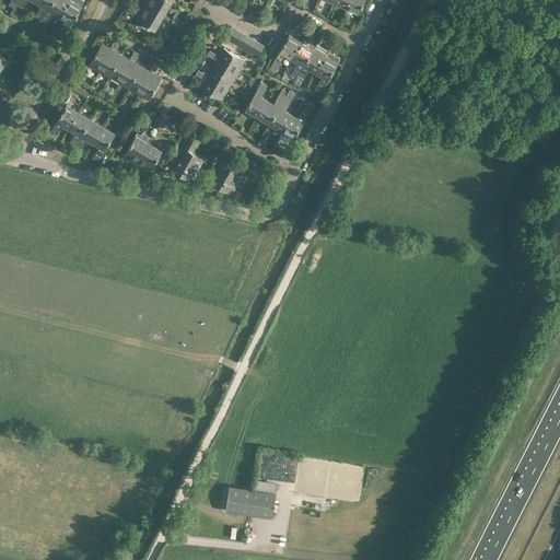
[(39,19),(50,0),(34,0),(33,1),(39,6),(34,15),(39,19)]
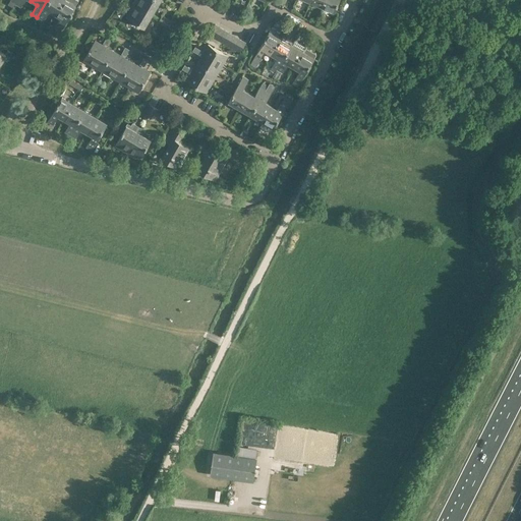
[(48,11),(53,14),(61,0),(47,0),(37,17),(43,20),(48,11)]
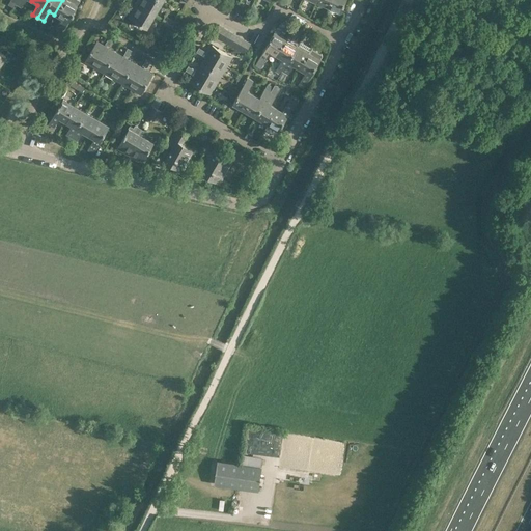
[(60,31),(75,6),(64,0),(62,0),(54,15),(60,19),(55,28),(60,31)]
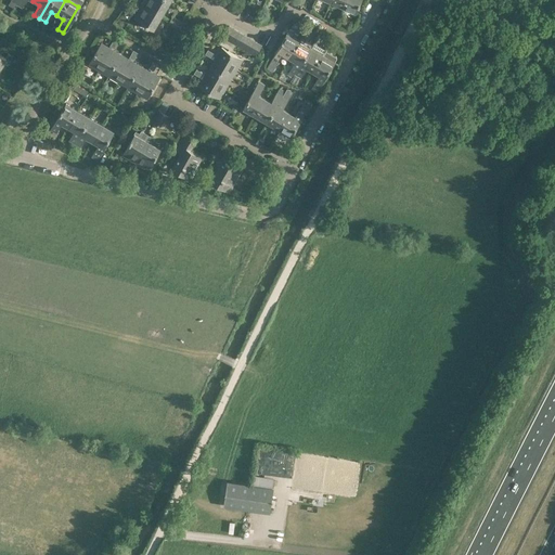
[(168,0),(145,0),(143,4),(162,15),(170,1),(168,0)]
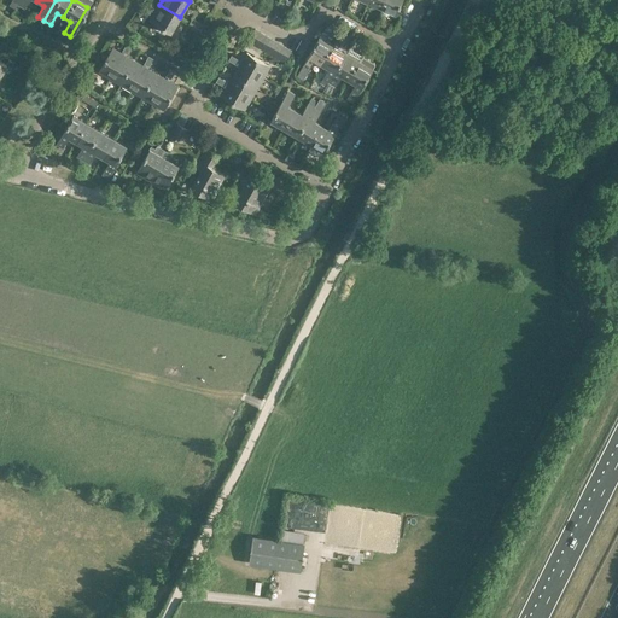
[(385,0),(383,7),(397,15),(402,0),(385,0)]
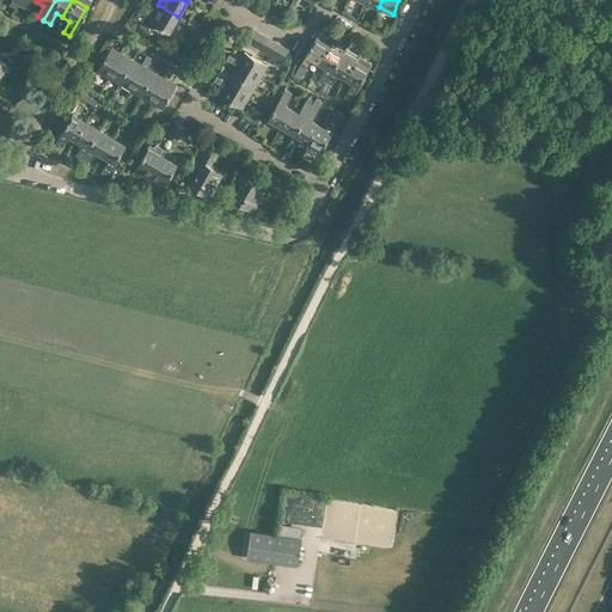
[(178,17),(158,5),(148,20),(169,34),(178,17)]
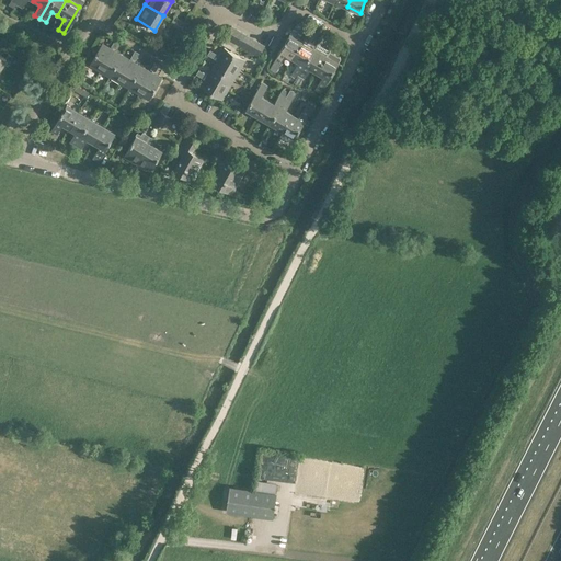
[(180,20),(174,16),(170,23),(175,26),(180,20)]
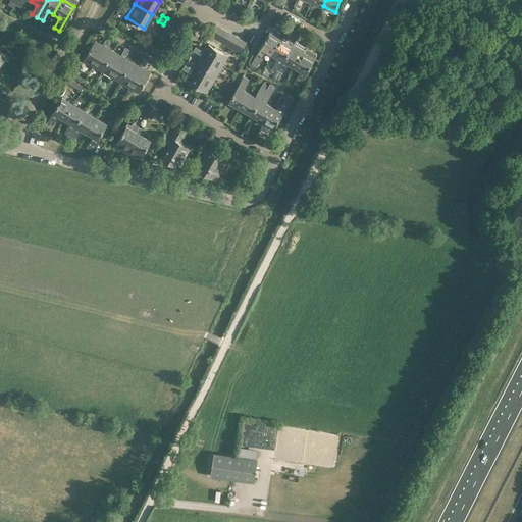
[(167,18),(163,24),(168,28),(172,20),(167,18)]
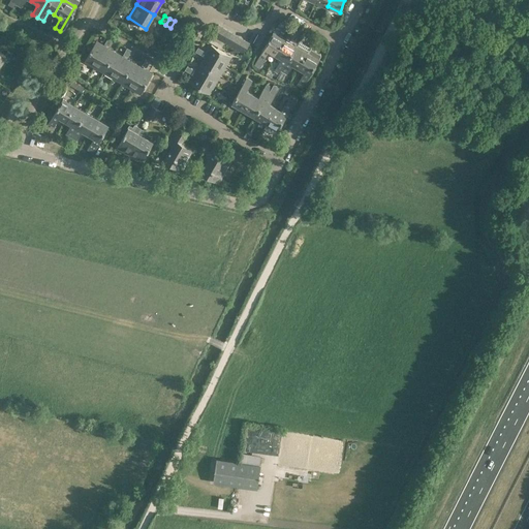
[(212,36),(217,39),(223,28),(219,25),(212,36)]
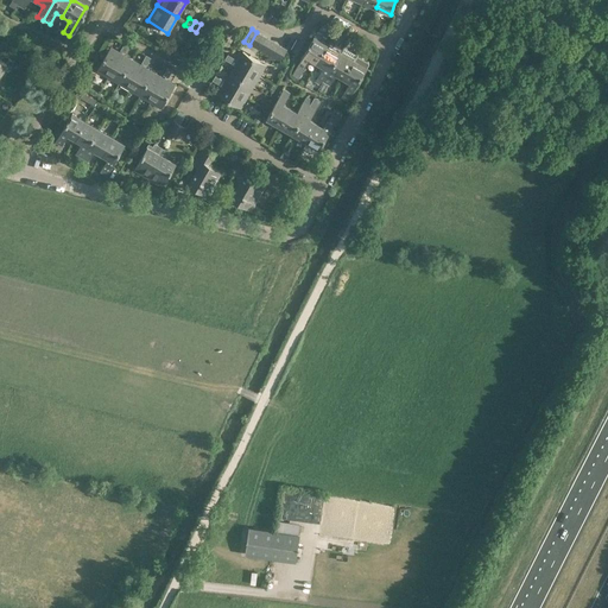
[(257,32),(249,45),(255,49),(263,36),(257,32)]
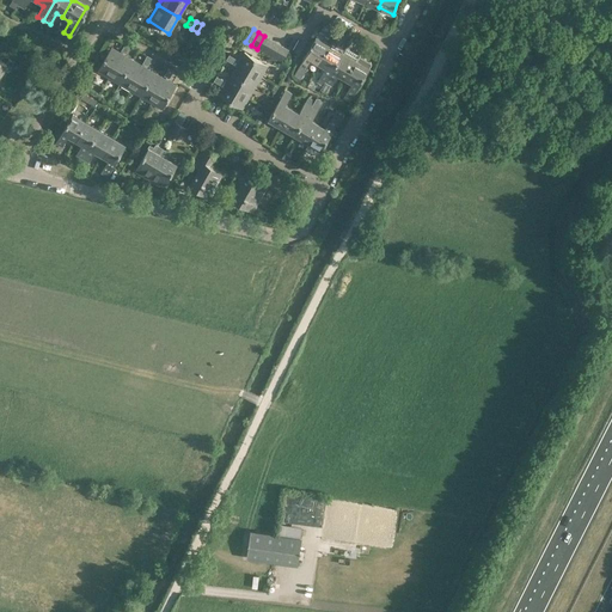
[(271,40),(264,36),(257,49),(263,53),(271,40)]
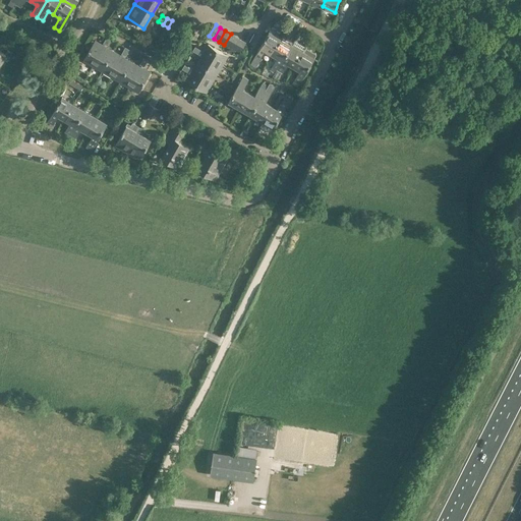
[(272,54),(281,39),(269,33),(254,57),(261,60),(266,51),(272,54)]
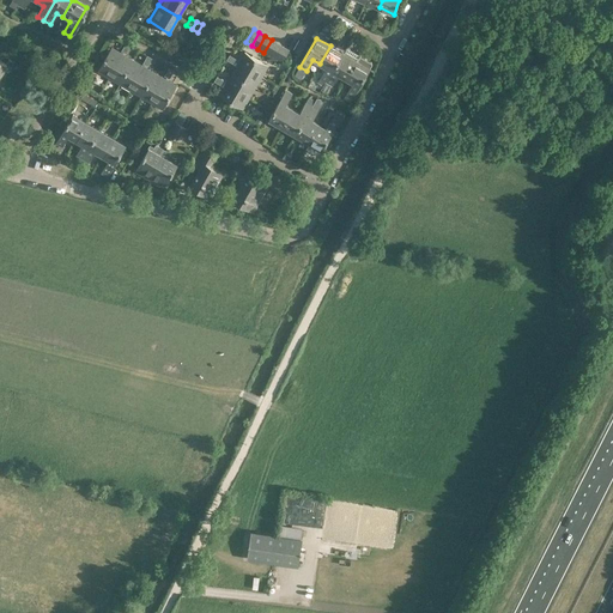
[(277,43),(272,40),(263,53),(269,56),(277,43)]
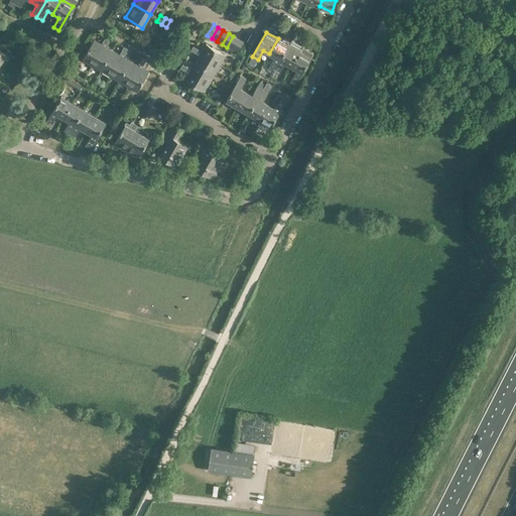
[(238,39),(233,36),(227,47),(232,50),(238,39)]
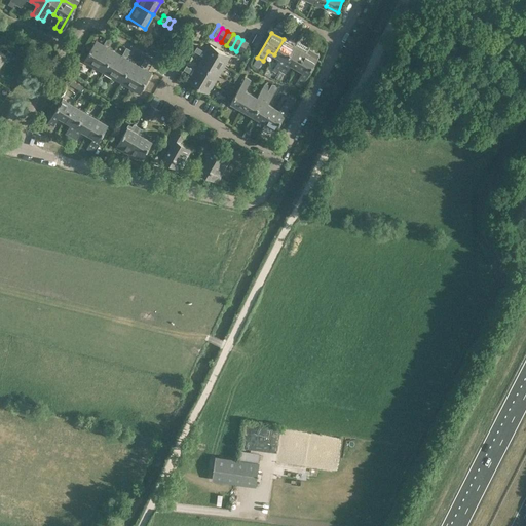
[(274,54),(279,59),(272,71),(277,74),(279,71),(294,46),(284,39),(274,54)]
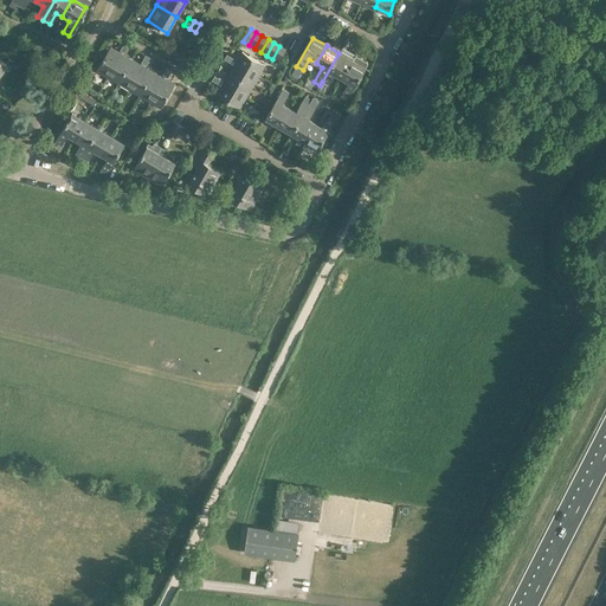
[(287,50),(279,46),(272,59),(279,63),(287,50)]
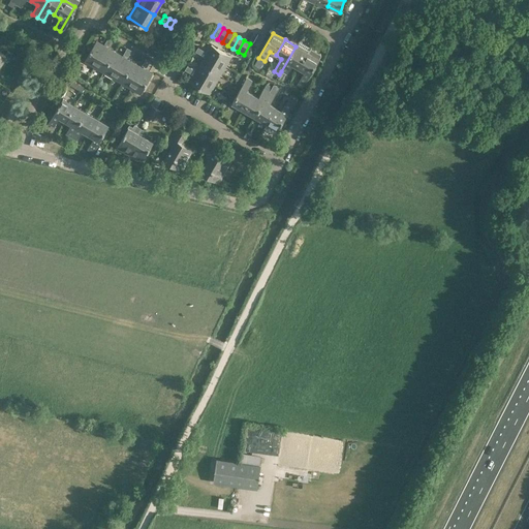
[(297,47),(296,47),(281,71),(287,74),(292,65),(299,68),(310,48),(300,41),(297,47)]
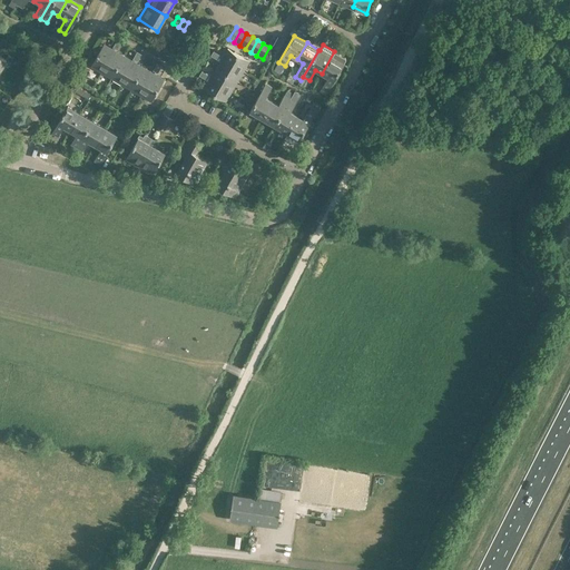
[(114,51),(102,46),(90,66),(101,72),(114,51)]
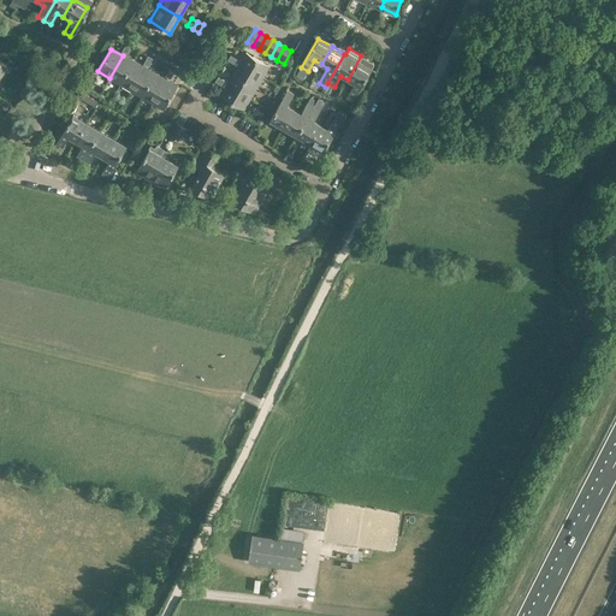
[(247,52),(240,64),(262,77),(268,66),(247,52)]
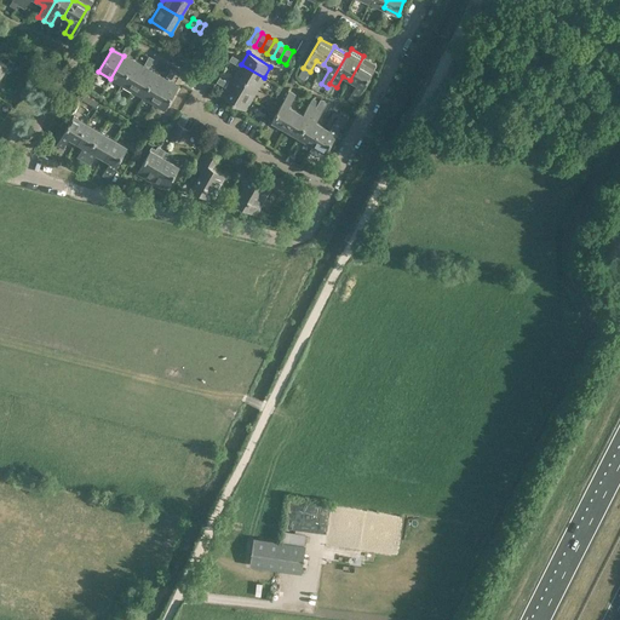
[(135,62),(124,56),(110,79),(121,85),(135,62)]
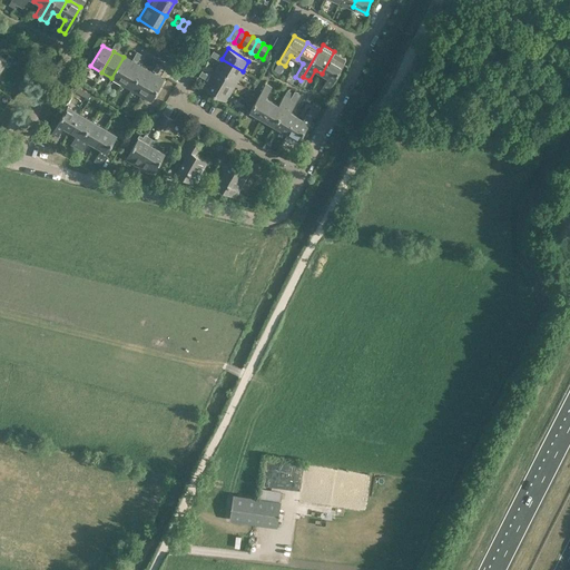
[(345,58),(334,51),(322,74),(328,78),(322,88),(328,91),(344,65),(346,60),(345,58)]
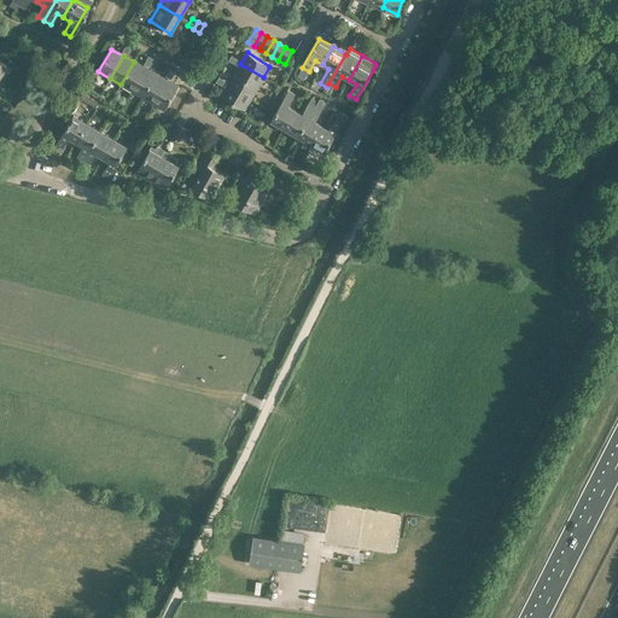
[(130,91),(144,68),(134,62),(121,85),(130,91)]
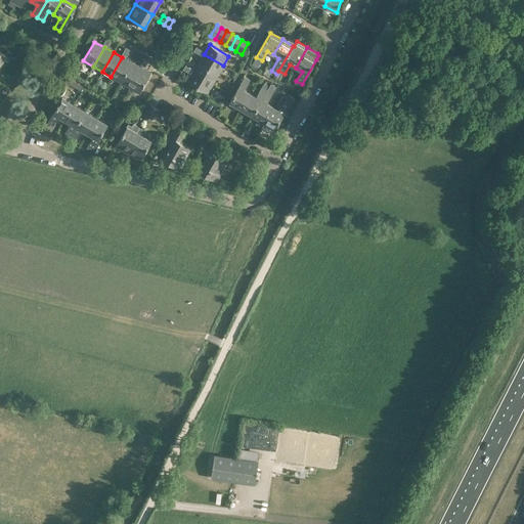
[(223,66),(204,54),(199,63),(218,75),(223,66)]
